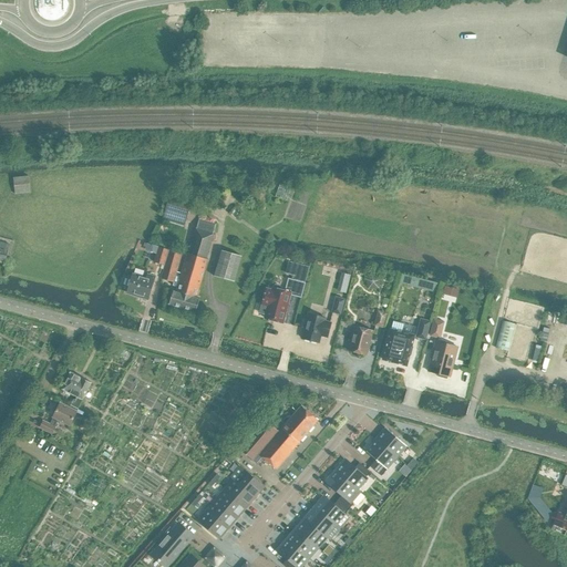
[(14,194),(30,193),(28,176),(12,178),(14,194)]
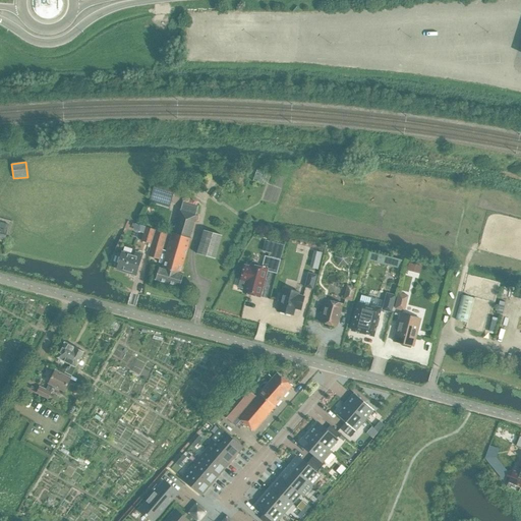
[(162,196),(171,199),(177,180),(164,176),(161,184),(156,182),(152,193),(155,194),(154,200),(161,201),(162,196)]
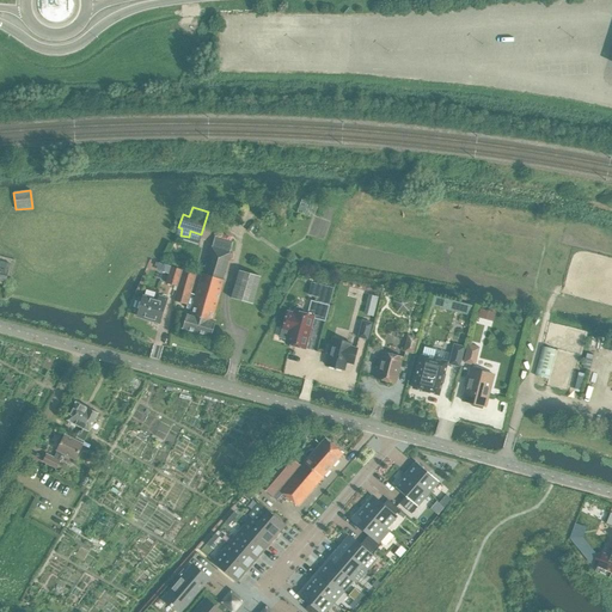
[(212,322),(224,280),(221,279),(233,243),(214,237),(203,274),(201,274),(189,316),(187,314),(182,329),(210,337),(215,323),(212,322)]
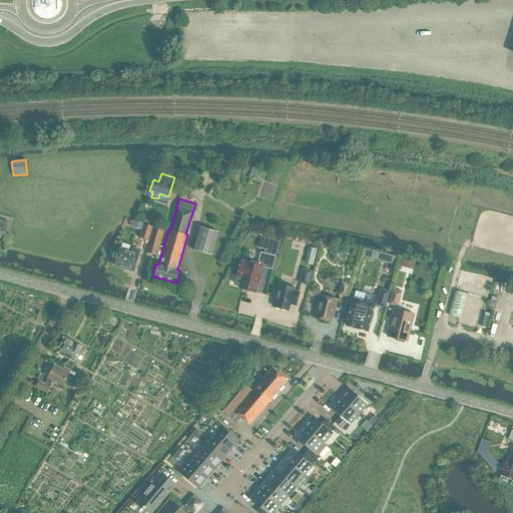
[(0,235),(5,237),(9,221),(0,218),(0,235)]
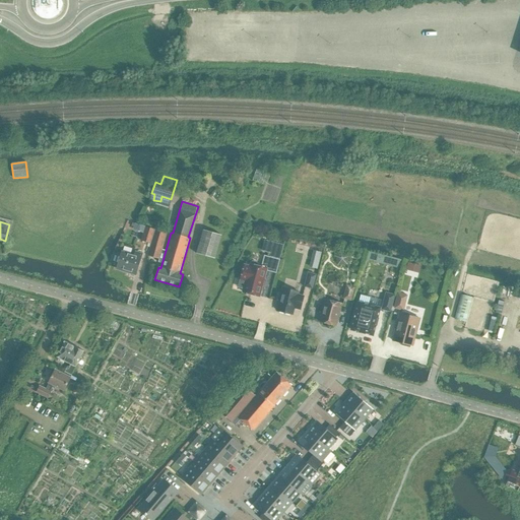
[(149,243),(153,230),(145,228),(141,241),(149,243)]
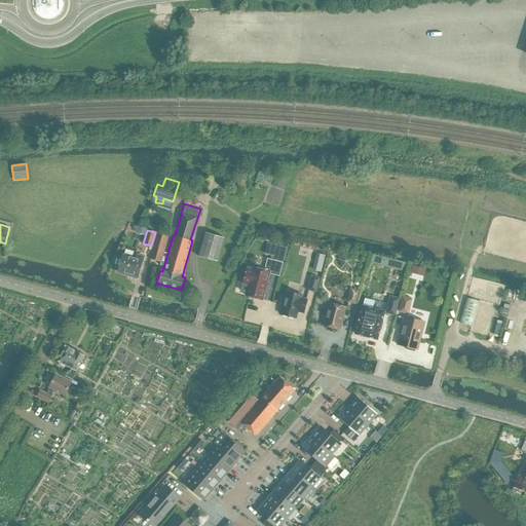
[(149,259),(160,262),(168,236),(156,232),(149,259)]
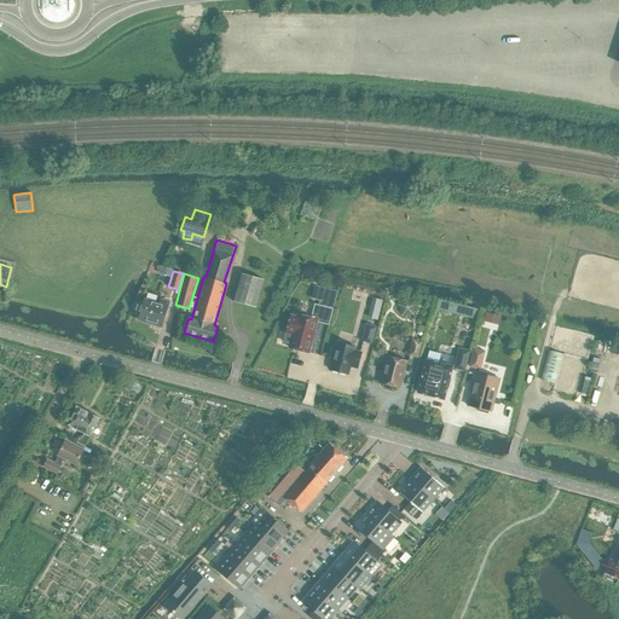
[(233,302),(255,307),(262,279),(242,273),(233,302)]
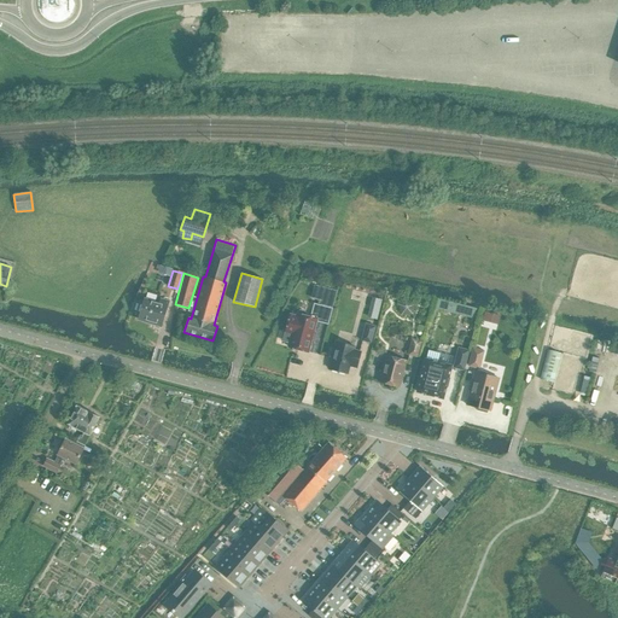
[(161,325),(168,302),(159,299),(158,304),(144,299),(138,318),(140,319),(140,320),(145,322),(146,320),(161,325)]
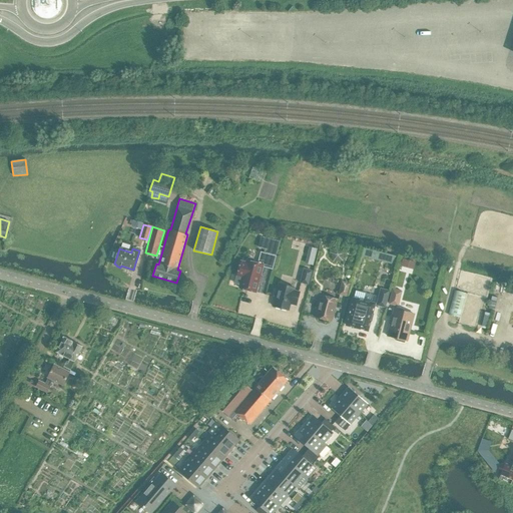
[(238,288),(255,293),(263,267),(272,270),(276,257),(261,252),(258,264),(253,263),(253,261),(252,259),(248,258),(247,259),(246,261),(245,263),(240,262),(236,276),(241,277),(238,288)]
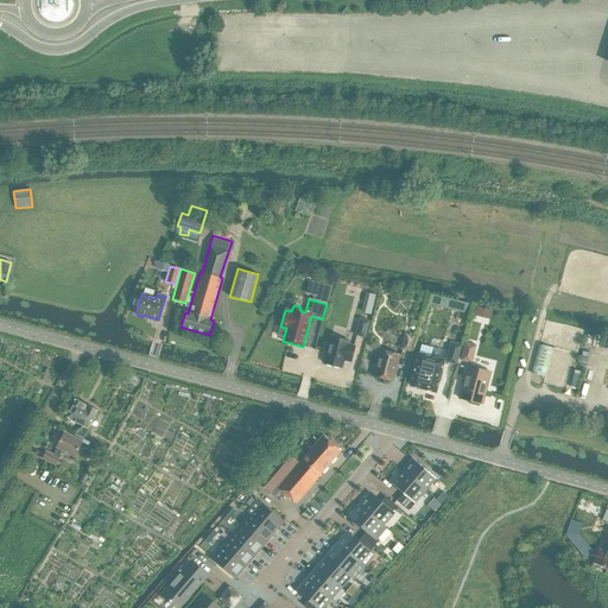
[(356,335),(363,336),(368,322),(360,320),(356,335)]
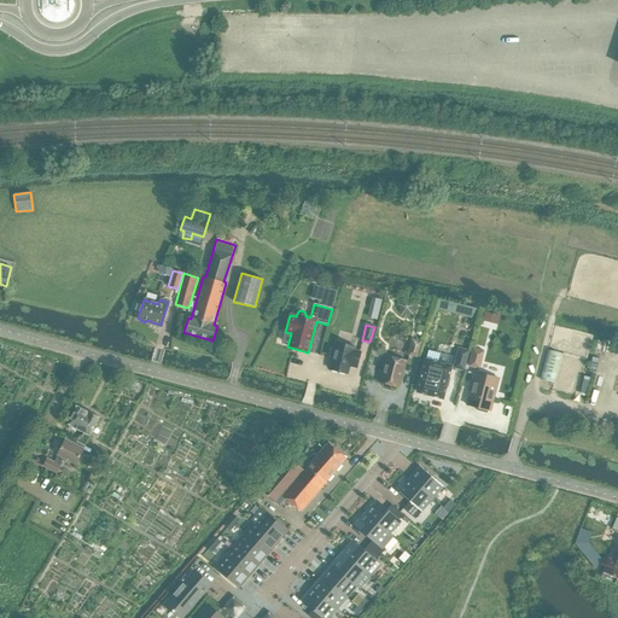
[(332,357),(328,369),(347,374),(349,365),(354,366),(353,367),(356,367),(360,353),(353,350),(354,347),(336,342),(333,351),(331,350),(330,357),(332,357)]
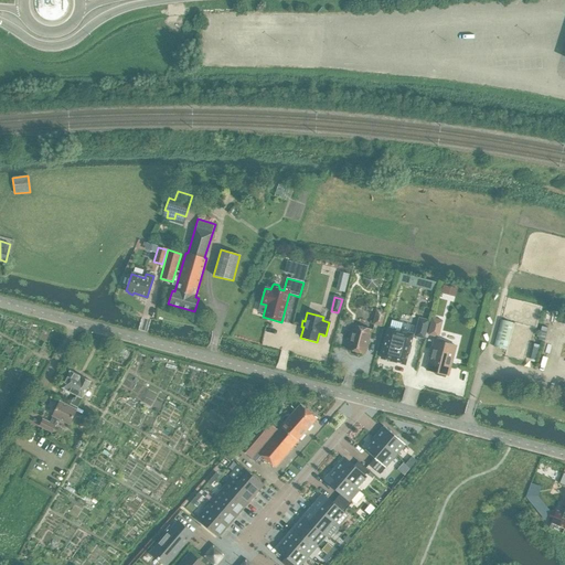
[(419,319),(415,336),(423,338),(427,321),(419,319)]
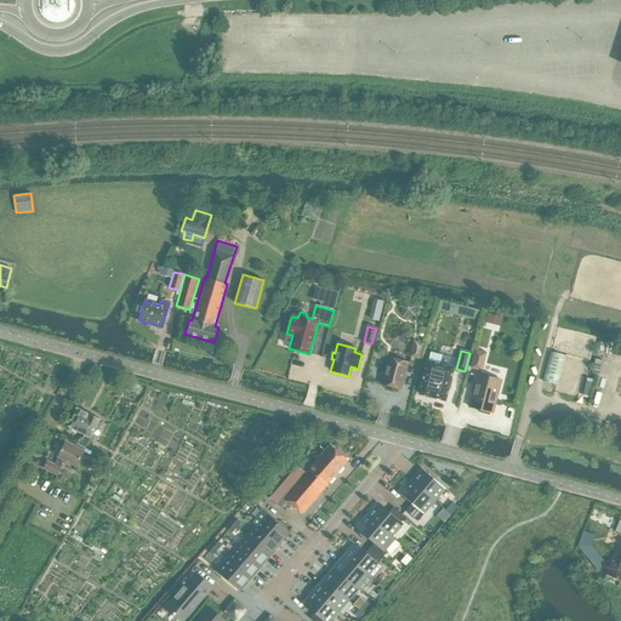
[(476,351),(471,368),(480,370),(485,354),(476,351)]
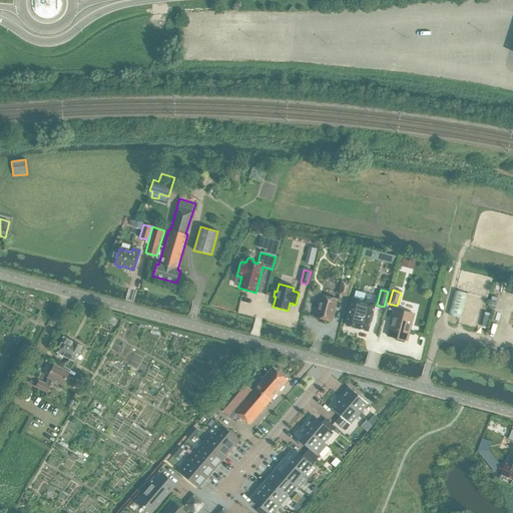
[(459,318),(466,294),(455,291),(449,315),(459,318)]
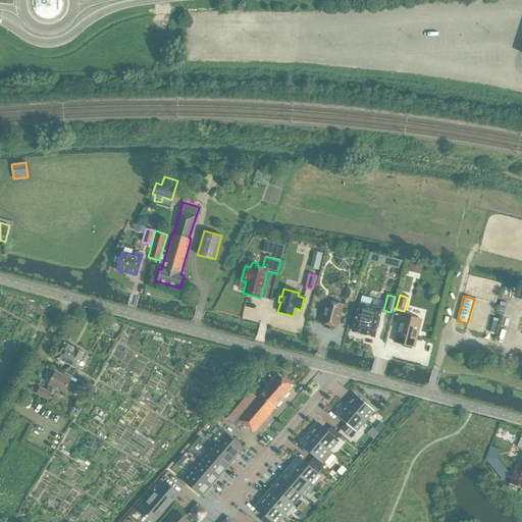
[(322,314),(320,323),(336,327),(343,305),(326,301),(324,308),(322,308),(320,314),(322,314)]
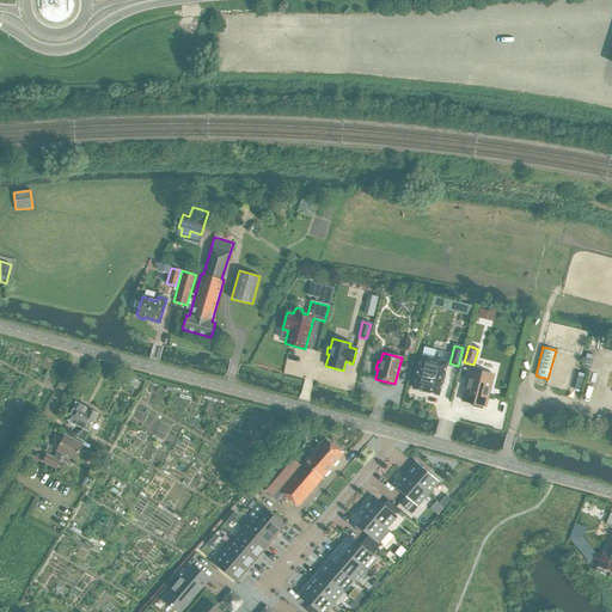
[(421,356),(412,389),(438,395),(447,362),(421,356)]
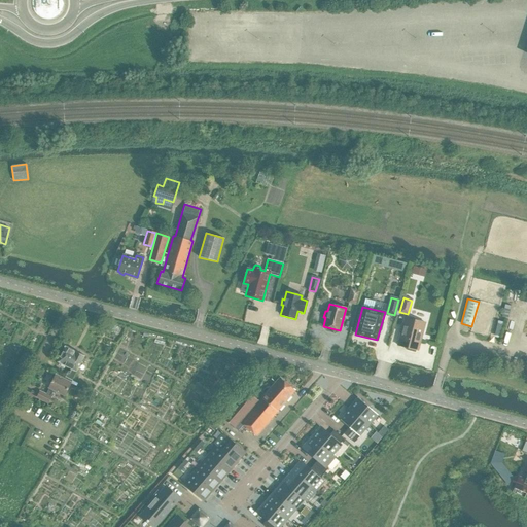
[(405,317),(397,345),(407,348),(407,350),(415,352),(416,350),(418,351),(425,322),(405,317)]
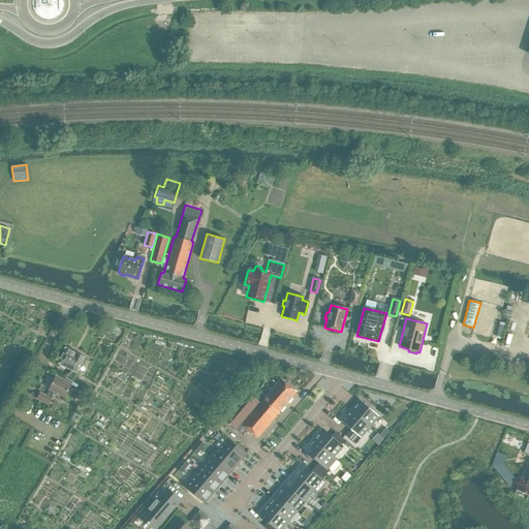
[(72,381),(85,358),(76,352),(75,353),(66,348),(58,363),(71,371),(70,373),(68,374),(66,378),(72,381)]
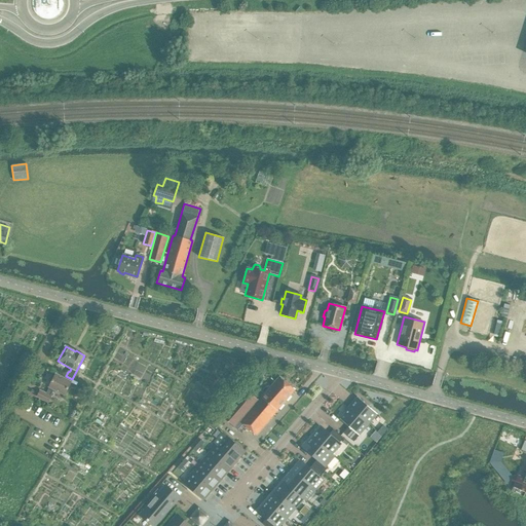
[(65,395),(71,381),(55,374),(48,387),(49,387),(46,393),(40,390),(37,397),(48,403),(51,396),(50,396),(53,389),(65,395)]
